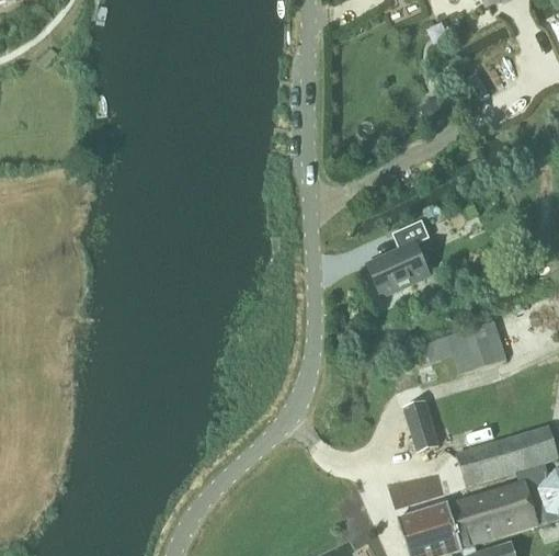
[(435,213),(432,204),(422,208),(426,216),(435,213)]
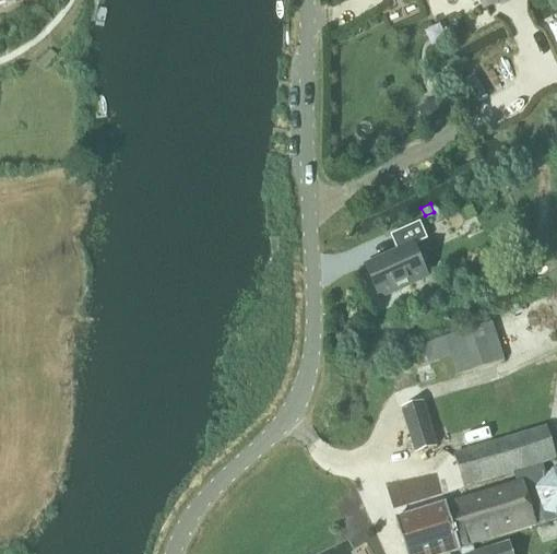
[(395,248),(364,261),(378,294),(426,273),(412,240),(426,235),(418,219),(389,232),(395,248)]
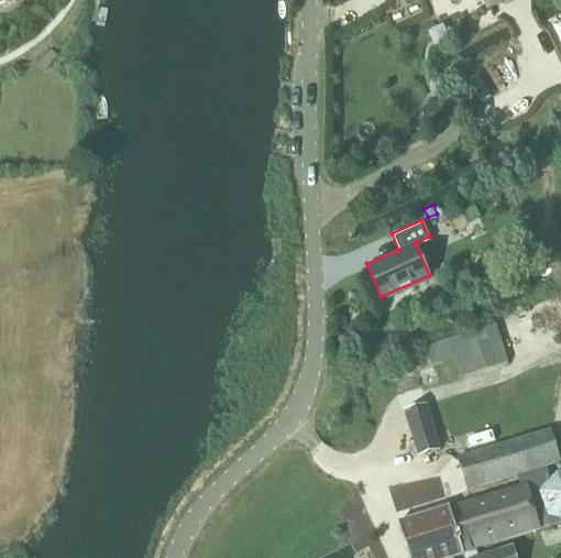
[(494,321),(422,343),(428,362),(452,354),(458,375),(506,360),(494,321)]
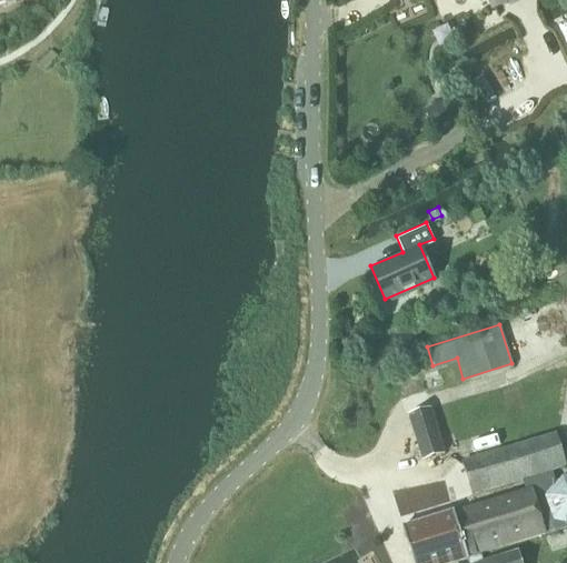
[(421,455),(444,449),(431,405),(408,412),(421,455)]
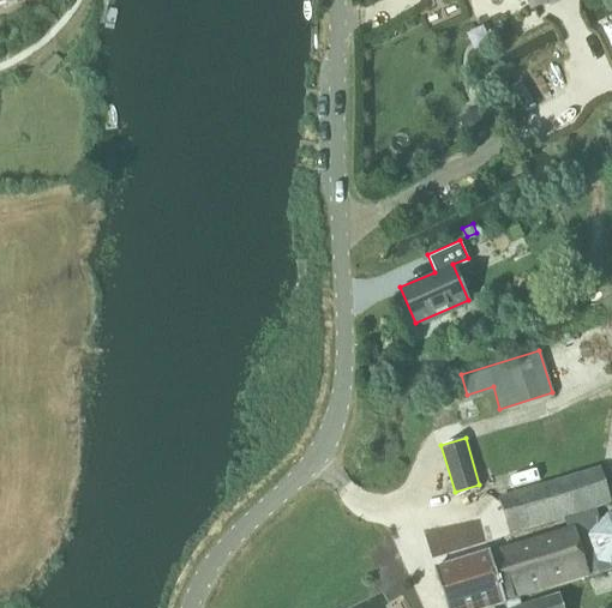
[(599,517),(595,505),(610,501),(599,465),(498,495),(508,529),(563,513),(567,528),(489,551),(489,548),(436,564),(448,607),(475,607),(503,600),(505,606),(503,607),(562,607),(558,591),(520,602),(517,594),(611,566),(611,511),(606,510),(599,517)]
